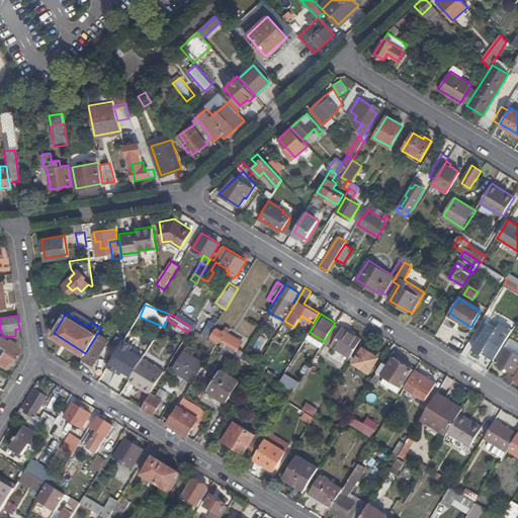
[(507,340),(515,326),(509,321),(500,336),(507,340)]
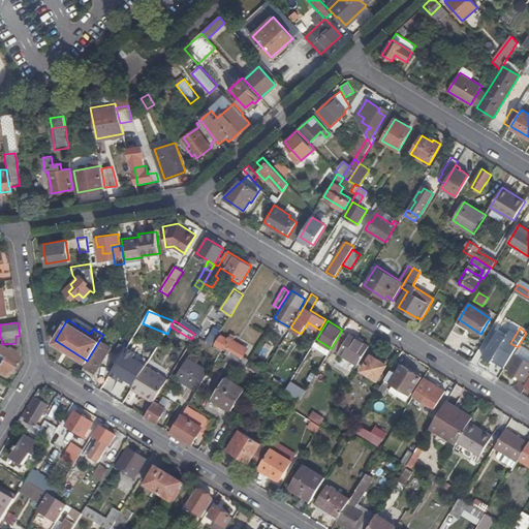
[(359,364),(370,345),(351,334),(350,335),(342,330),(332,347),(359,364)]
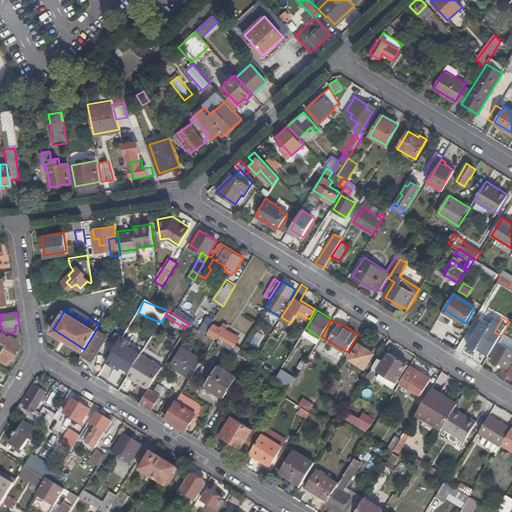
[(195,325),(206,332),(210,326),(204,322),(203,324),(198,321),(195,325)]
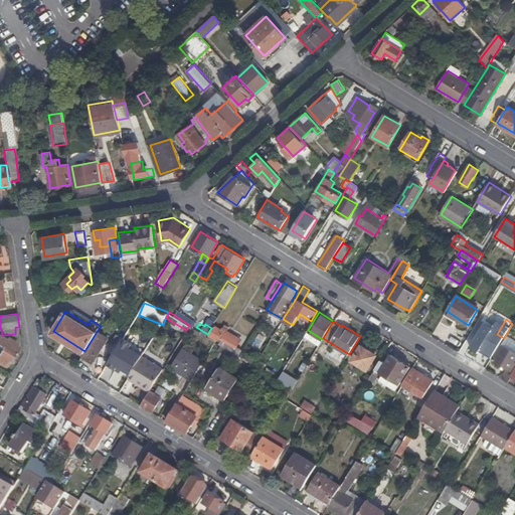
[(215,340),(238,355),(242,349),(237,346),(241,339),(223,328),(222,329),(215,324),(208,336),(215,340)]
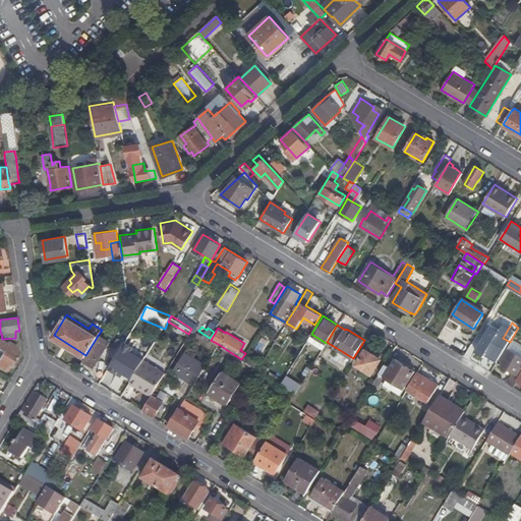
[(85,355),(83,358),(94,365),(110,340),(99,334),(85,355)]
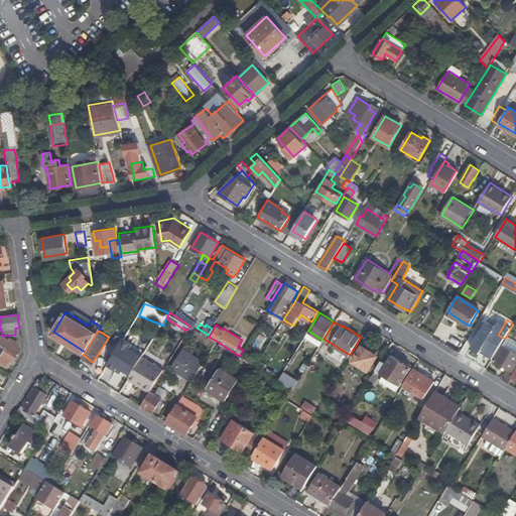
[(489,346),(492,342),(476,332),(473,336),(467,346),(484,356),(490,347),(489,346)]
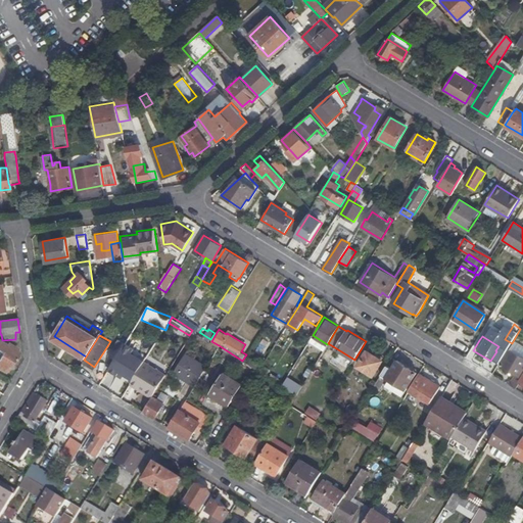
[(108,354),(115,359),(116,357),(121,350),(122,347),(126,341),(119,338),(108,354)]
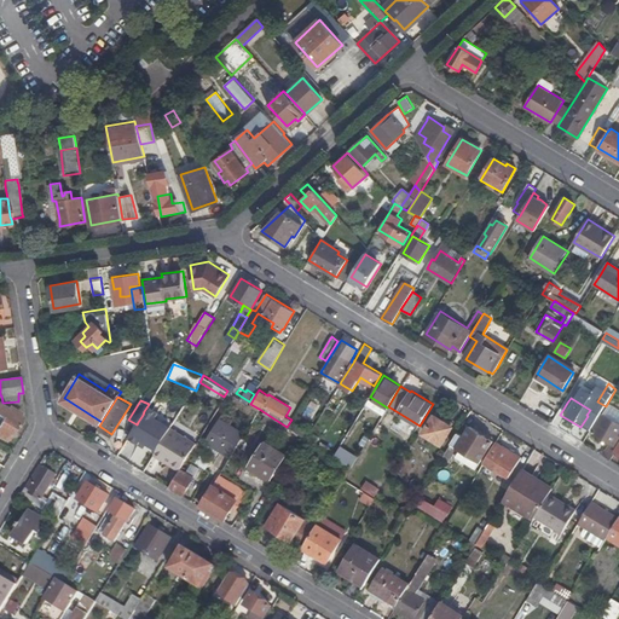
[(312,421),(318,403),(310,400),(304,418),(312,421)]
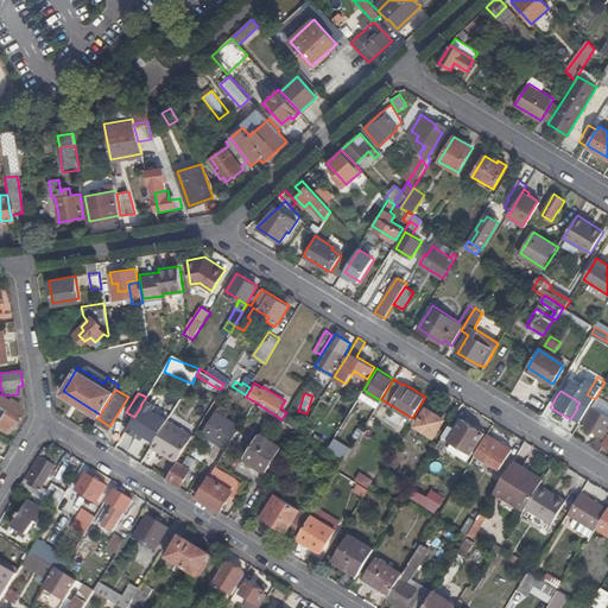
[(7,401),(0,397),(0,409),(2,411),(0,413),(0,428),(5,431),(14,416),(17,418),(21,410),(18,407),(19,405),(8,399),(7,401)]
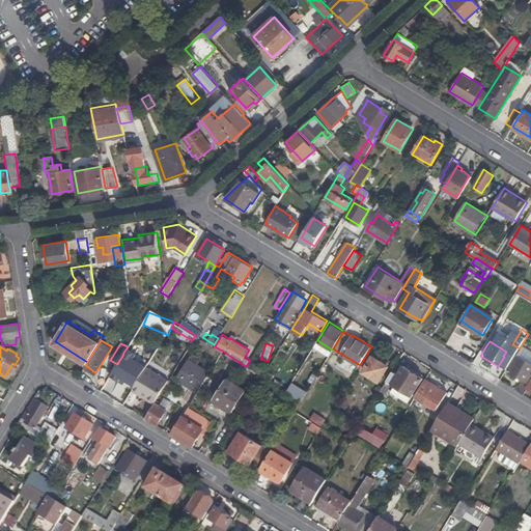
[(134,388),(146,366),(123,353),(122,356),(118,362),(117,364),(110,375),(124,384),(126,383),(134,388)]
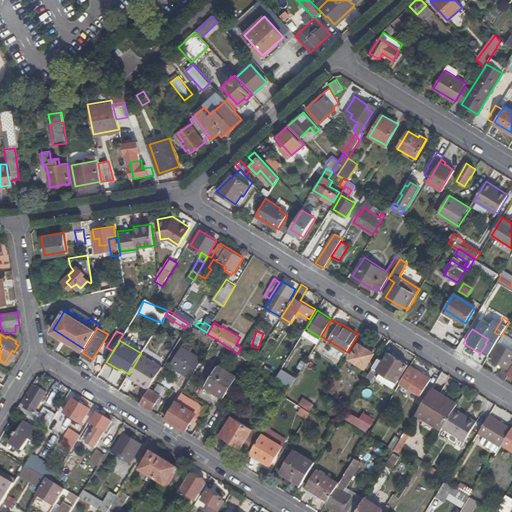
[(307,342),(302,350),(308,354),(314,346),(307,342)]
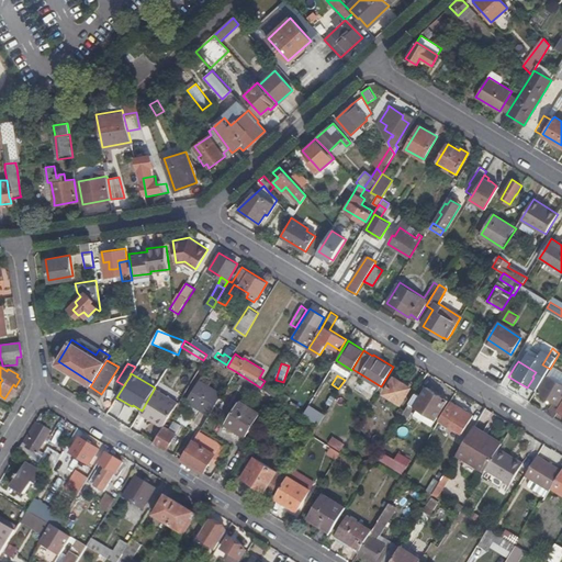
[(558,405),(561,397),(561,383),(549,375),(543,384),(538,393),(558,405)]
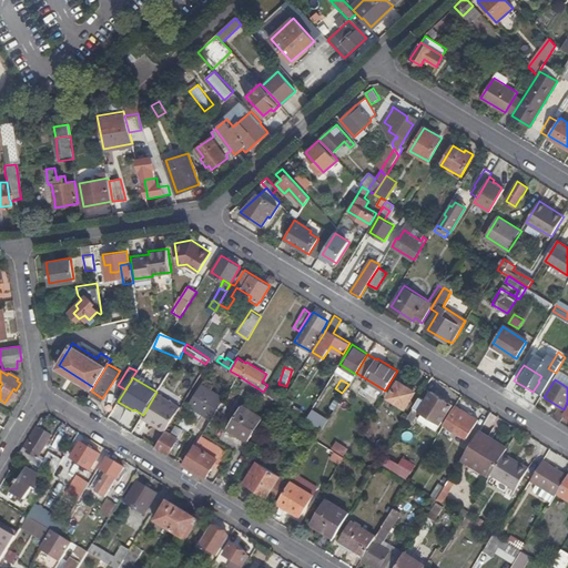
[(406,406),(415,391),(399,381),(389,396),(406,406)]
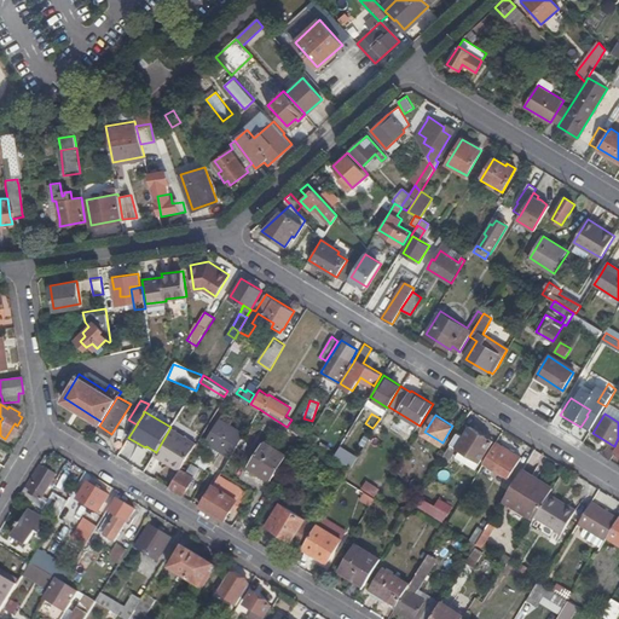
[(206,439),(215,445),(229,423),(219,417),(206,439)]
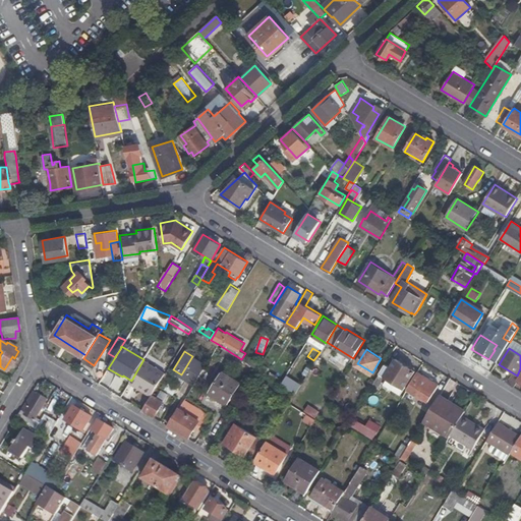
[(181,374),(194,383),(206,364),(192,356),(181,374)]
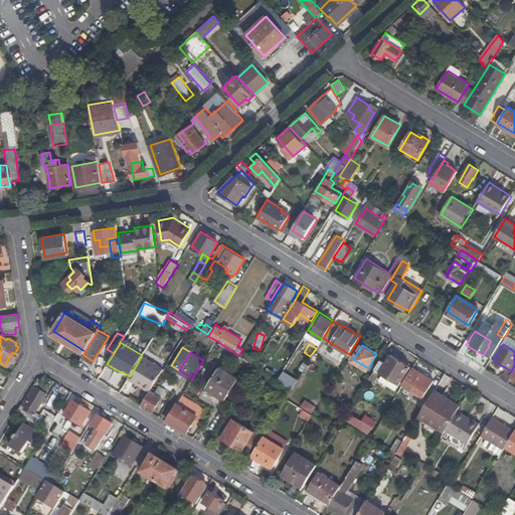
[(386,362),(381,359),(368,380),(373,383),(380,371),(383,373),(400,383),(410,366),(391,354),(386,362)]
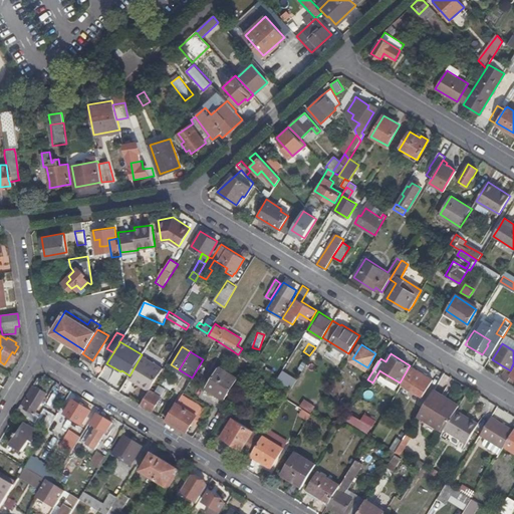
[(149,389),(150,388),(163,366),(142,354),(130,375),(136,379),(137,377),(141,380),(139,383),(149,389)]
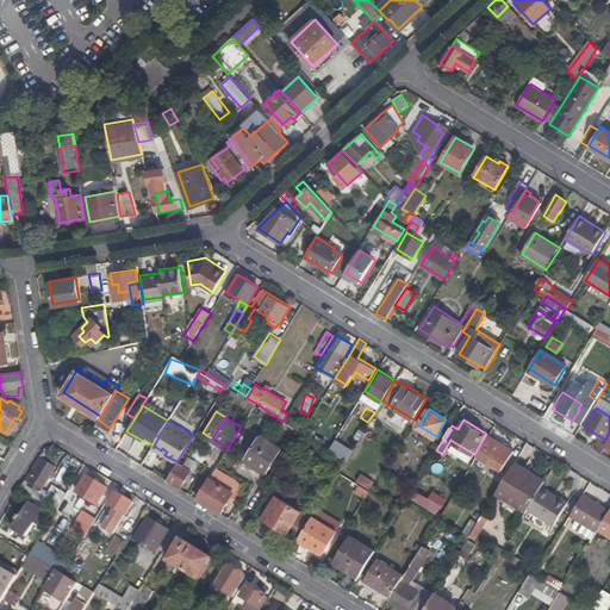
[(302,433),(323,446),(327,440),(305,428),(302,433)]
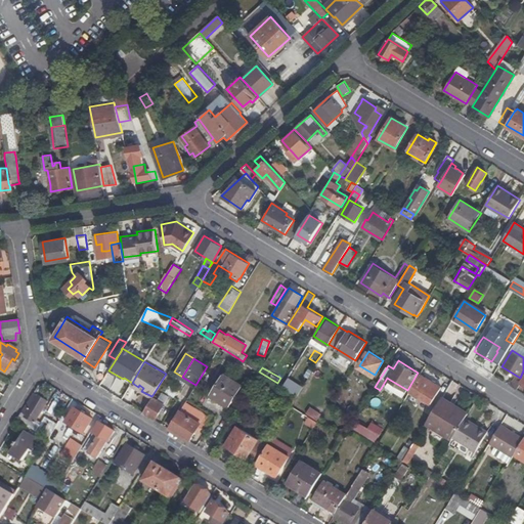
[(244,386),(224,374),(211,394),(230,406),(244,386)]
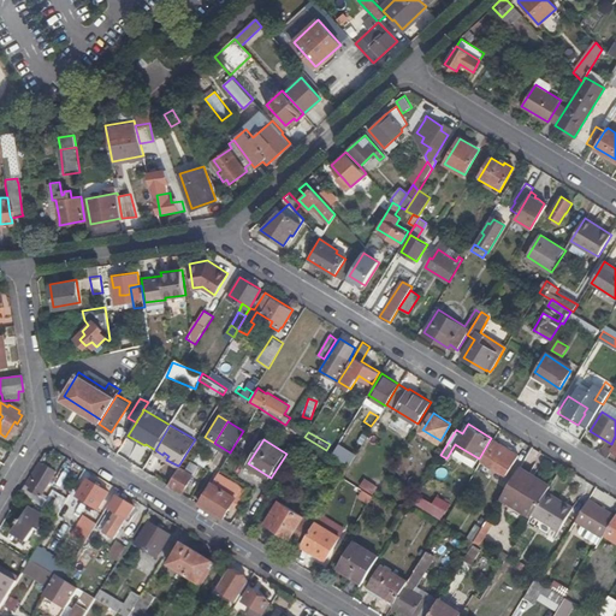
[(520,455),(495,439),(483,460),(491,465),(489,468),(493,471),(496,468),(507,474),(520,455)]
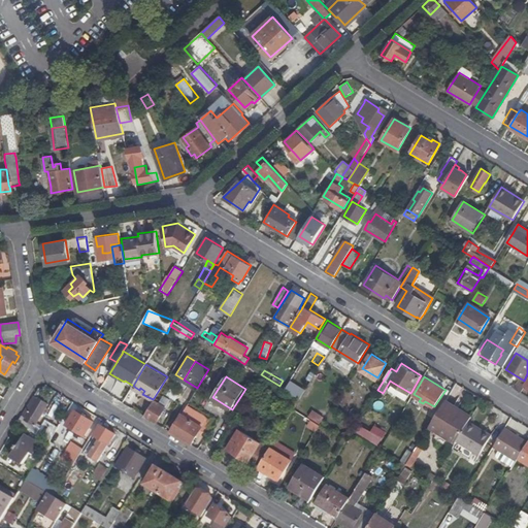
[(285,389),(300,398),(305,389),(291,380),(285,389)]
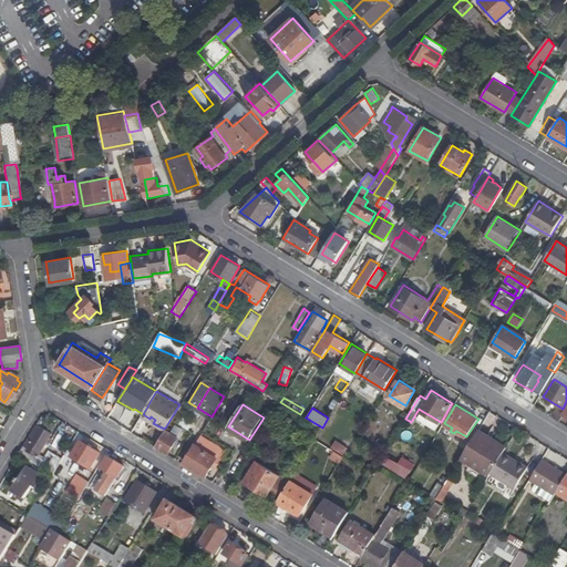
[(435,430),(441,422),(422,411),(418,418),(435,430)]
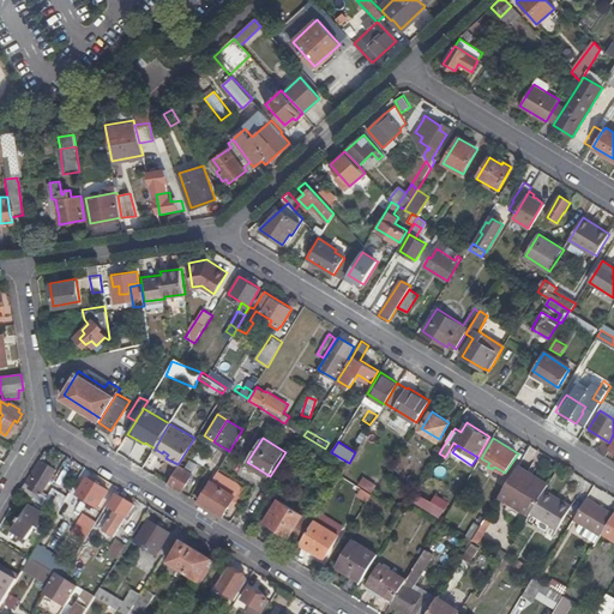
[(205,465),(209,458),(198,452),(194,461),(205,465)]
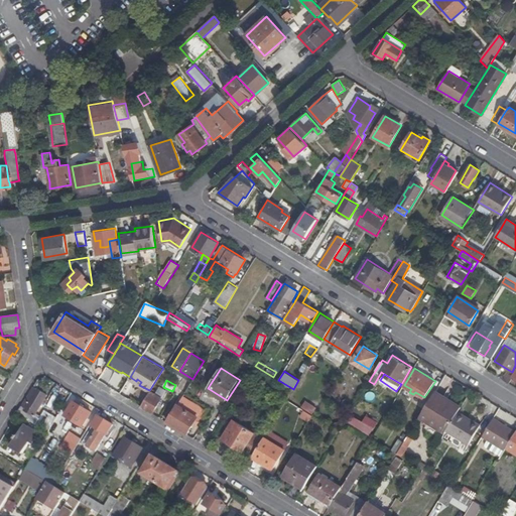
[(141,404),(152,412),(166,390),(160,386),(156,393),(150,389),(149,390),(141,404)]
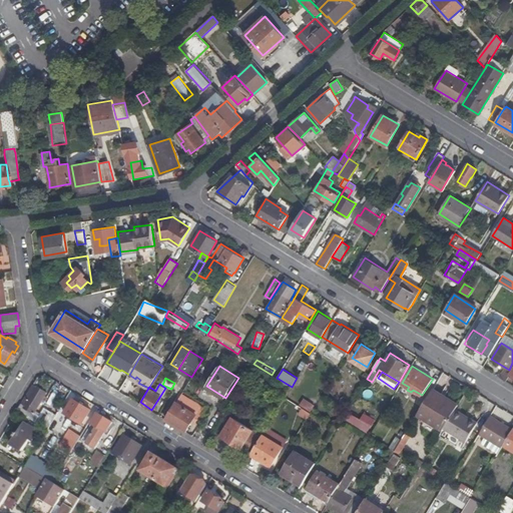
[(34,385),(18,410),(36,421),(40,416),(35,413),(43,401),(45,397),(48,392),(38,386),(38,387),(34,385)]
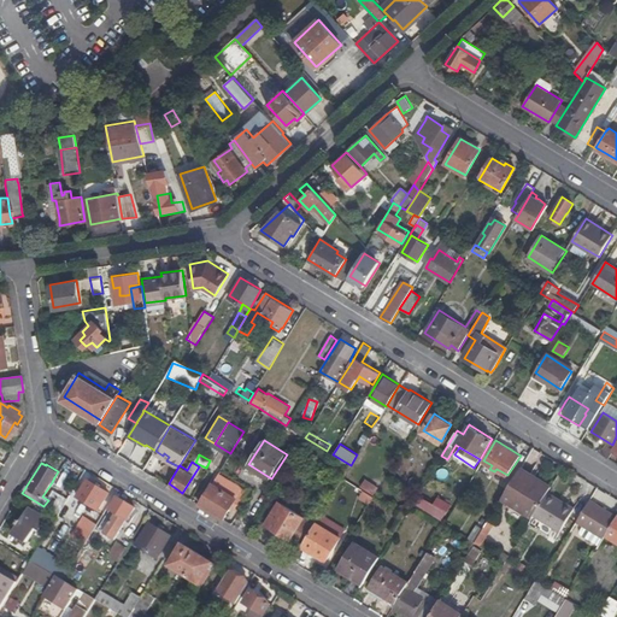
[(552,487),(521,468),(511,483),(503,497),(534,516),(552,487)]
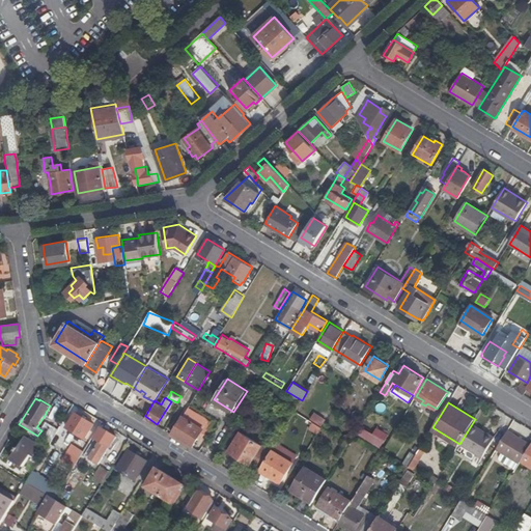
[(172,432),(192,445),(201,430),(205,432),(212,421),(188,407),(172,432)]
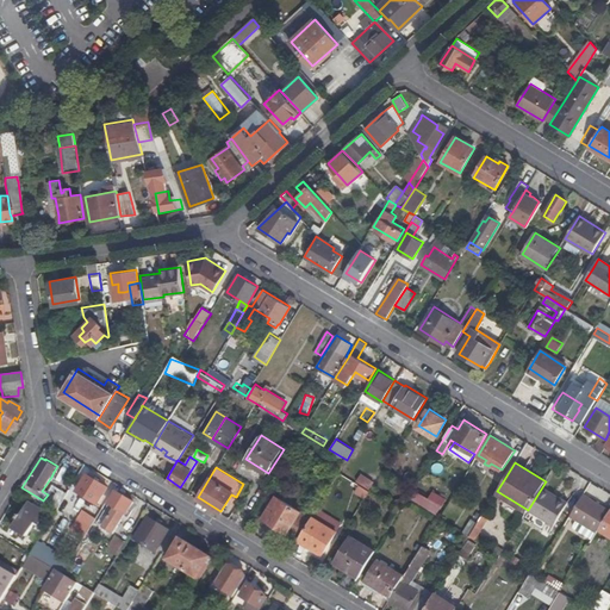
[(367,490),(373,480),(361,473),(356,481),(367,490)]
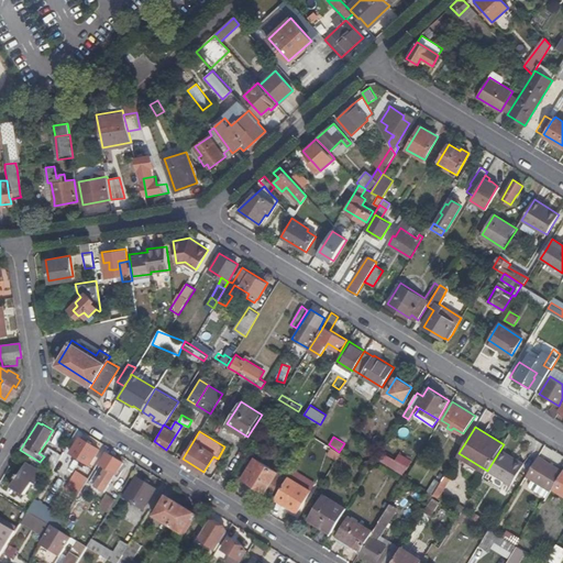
[(459,453),(466,441),(457,437),(448,453),(455,459),(459,453)]
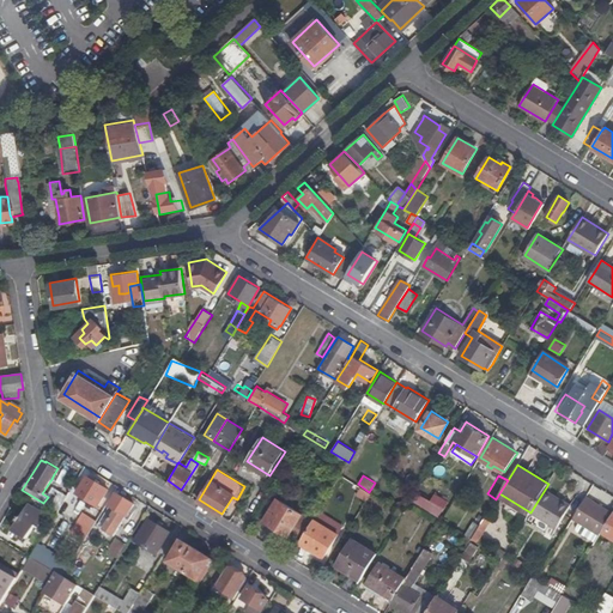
[(99,507),(102,503),(109,490),(89,477),(78,495),(99,507)]
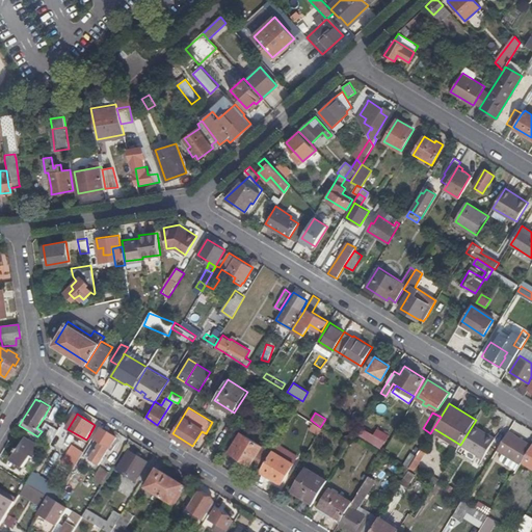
[(312,424),(310,430),(320,433),(322,427),(312,424)]
